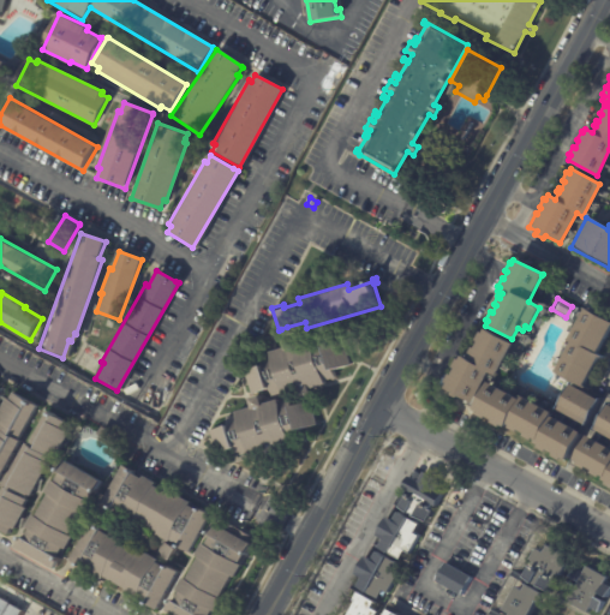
[(609,327),(599,348),(596,356),(598,357),(581,388),(554,374),(569,345),(567,342),(584,310),(609,323),(609,327)]
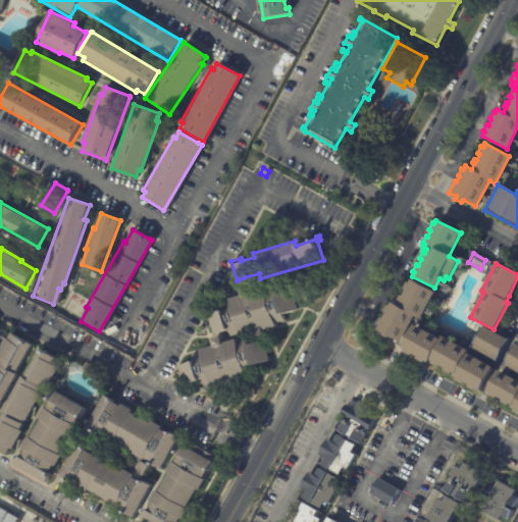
[(429,296),(417,319),(411,316),(398,342),(387,336),(385,338),(379,335),(381,332),(374,329),(376,325),(374,324),(378,317),(379,318),(382,312),(381,311),(384,305),(386,306),(389,302),(395,305),(399,299),(397,298),(398,295),(399,295),(402,290),(401,289),(404,281),(406,282),(407,279),(431,292),(429,296)]
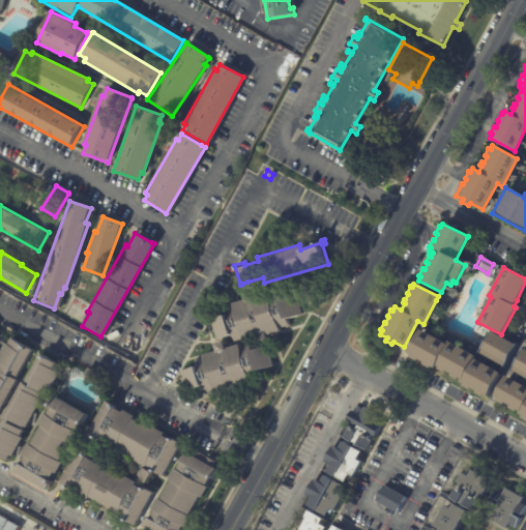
[(290,325),(278,329),(278,330),(265,334),(266,340),(258,342),(256,336),(241,341),(240,339),(229,342),(227,335),(212,340),(206,319),(222,315),(220,310),(231,306),(230,302),(245,298),(243,291),(253,289),(255,295),(268,291),(268,294),(280,291),(282,298),(293,295),(298,314),(288,317),(290,325)]
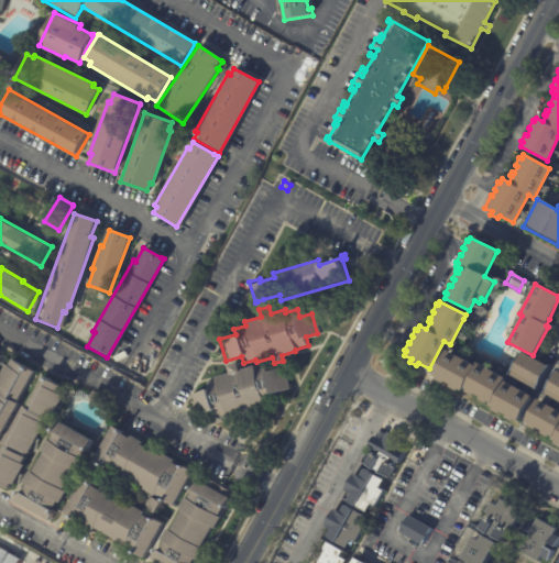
[(530,397),(517,422),(514,420),(513,422),(504,418),(505,416),(501,412),(499,416),(491,411),(492,408),(478,400),(479,398),(473,395),(472,397),(458,389),(457,392),(448,387),(449,385),(444,382),(442,385),(435,381),(437,377),(433,375),(446,350),(474,366),(475,363),(504,378),(503,382),(530,397)]
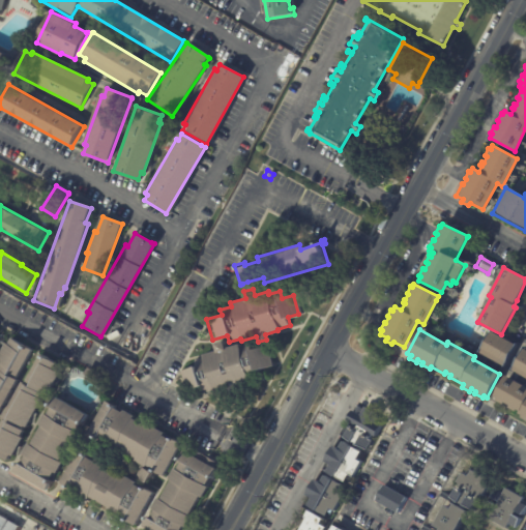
[(504,367),(480,353),(492,332),(517,347),(504,367)]
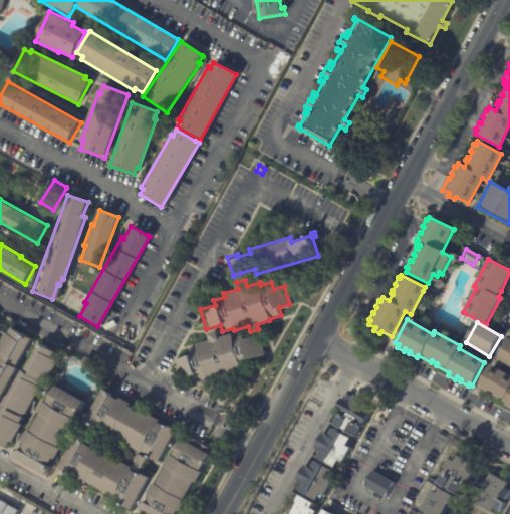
[(0,338),(2,334),(5,335),(9,328),(25,337),(26,335),(29,338),(28,340),(28,341),(12,368),(15,370),(0,395),(0,338)]
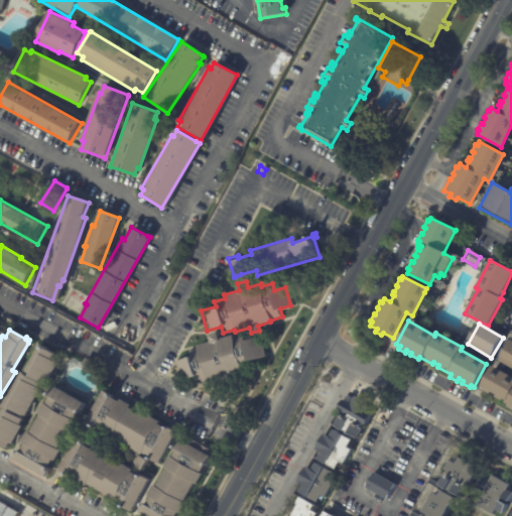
[(222,338),(230,335),(231,338),(242,335),(244,342),(258,338),(263,357),(250,360),(252,368),(240,371),(240,373),(227,377),(229,382),(220,384),(219,379),(204,383),(204,381),(192,384),(190,377),(175,382),(170,362),(184,358),(183,353),(195,350),(194,346),(209,342),(207,335),(215,333),(217,339),(222,338)]
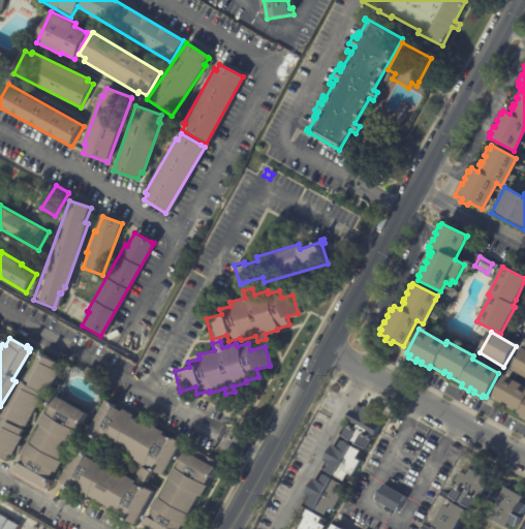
[(524,374),(512,367),(523,346),(524,347),(524,374)]
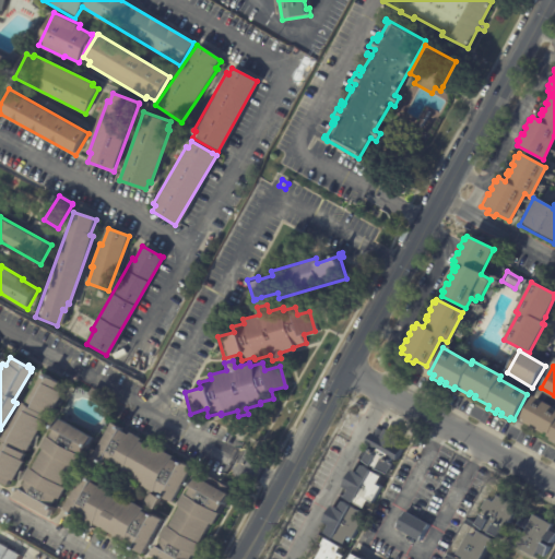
[(23,450),(22,453),(24,454),(21,461),(23,462),(12,480),(10,479),(6,486),(0,483),(0,443),(0,440),(21,403),(23,405),(40,373),(46,377),(47,375),(52,377),(51,379),(63,385),(59,393),(61,394),(54,407),(50,413),(48,412),(45,417),(43,416),(40,419),(43,420),(25,451),(23,450)]
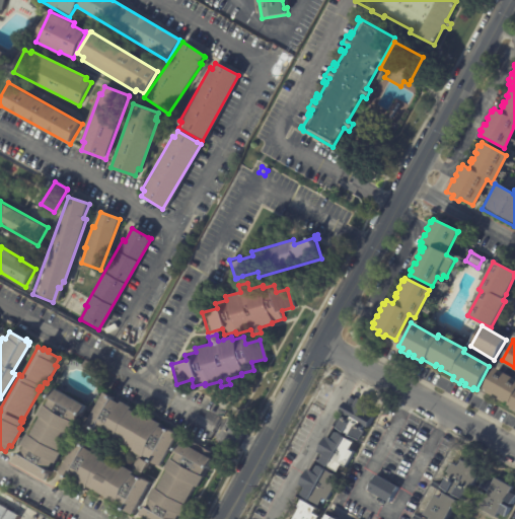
[(91,372),(79,365),(83,360),(94,367),(91,372)]
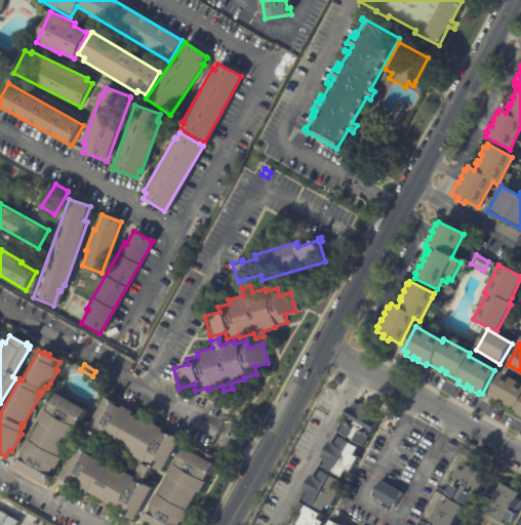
[(520,415),(520,418),(513,414),(515,412),(511,410),(512,407),(510,406),(508,409),(502,405),(503,403),(497,399),(495,401),(489,397),(490,395),(486,393),(498,372),(520,385),(520,415)]
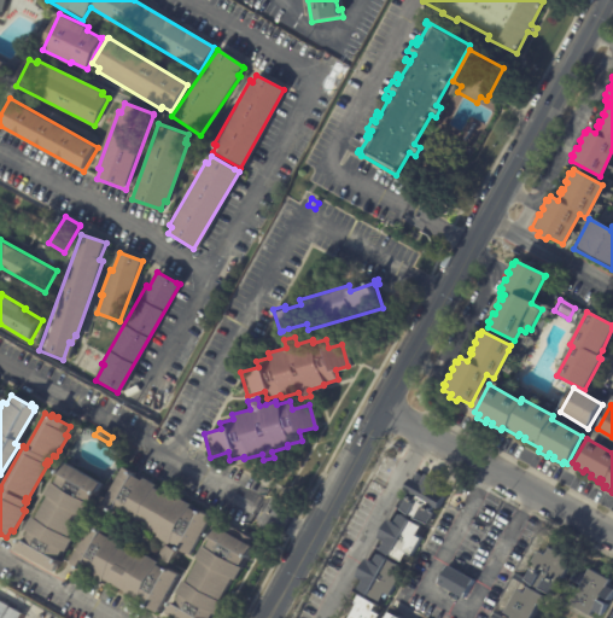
[(99,484),(101,485),(98,491),(100,493),(99,496),(93,493),(87,503),(91,505),(82,518),(80,517),(68,538),(70,540),(62,554),(59,552),(56,559),(60,561),(59,565),(57,564),(52,573),(12,551),(19,538),(22,540),(25,531),(23,530),(30,518),(33,519),(46,496),(44,495),(50,483),(53,484),(59,473),(57,472),(62,464),(99,484)]
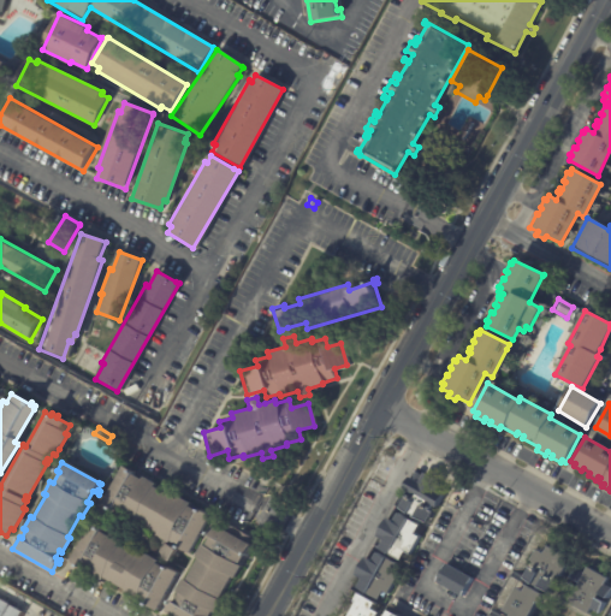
[(201,509),(202,508),(206,510),(205,513),(209,515),(187,554),(178,549),(179,546),(168,540),(167,544),(154,537),(156,533),(134,520),(131,523),(119,516),(120,514),(110,508),(108,509),(99,504),(122,466),(142,478),(143,477),(154,484),(153,486),(175,499),(177,496),(189,504),(188,505),(200,511),(201,509)]
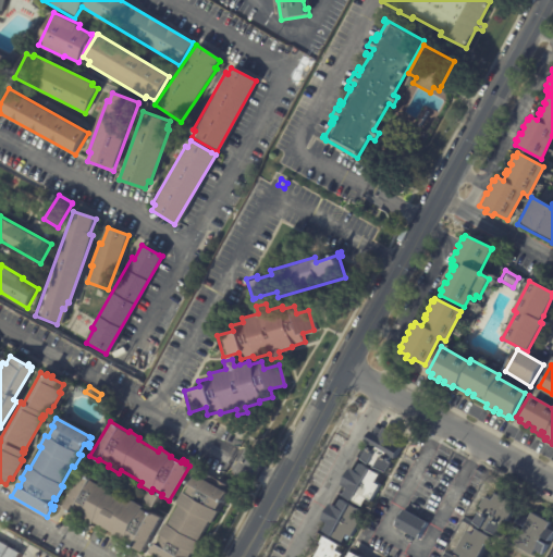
[(397,436),(393,445),(398,448),(392,459),(389,457),(386,461),(390,463),(384,472),(372,465),(378,455),(375,453),(368,462),(358,457),(366,444),(361,442),(368,431),(371,433),(376,426),(380,430),(382,426),(397,436)]
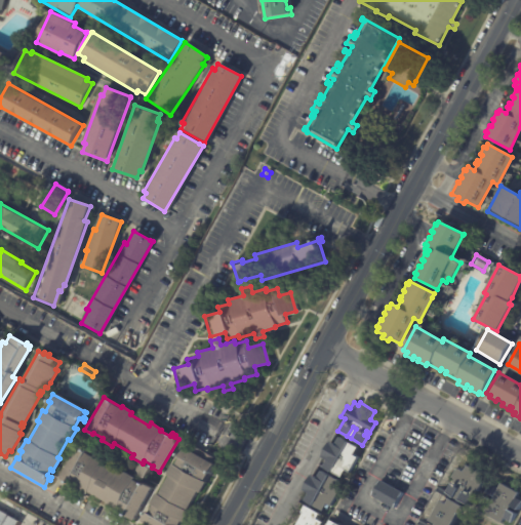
[(357,448),(353,455),(357,457),(349,472),(344,469),(339,478),(321,468),(325,459),(320,456),(328,442),(334,445),(338,438),(357,448)]
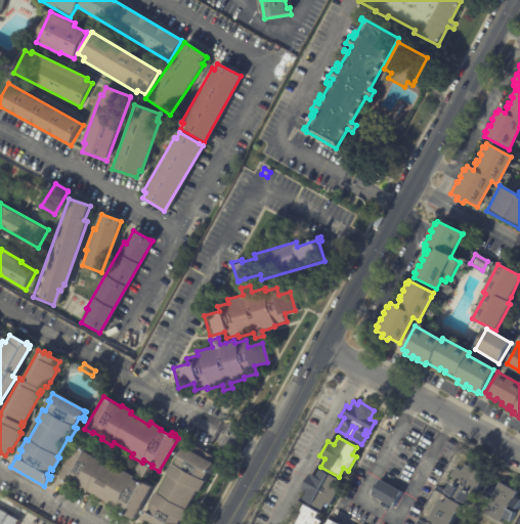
[(101,455),(92,450),(97,440),(107,444),(101,455)]
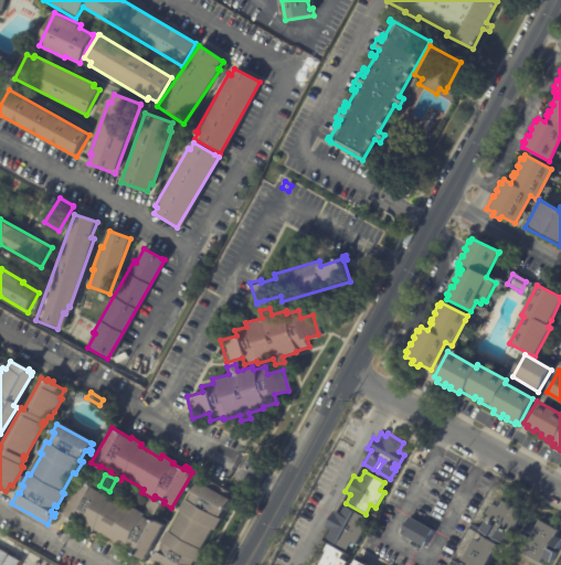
[(143,558),(143,560),(135,555),(135,554),(125,548),(124,551),(112,544),(114,541),(93,529),(91,533),(80,525),(81,523),(72,518),(71,519),(62,514),(82,479),(91,484),(92,481),(96,483),(93,488),(99,491),(101,489),(112,496),(110,498),(131,510),(133,507),(145,514),(144,516),(154,522),(156,518),(159,521),(159,522),(162,524),(143,558)]
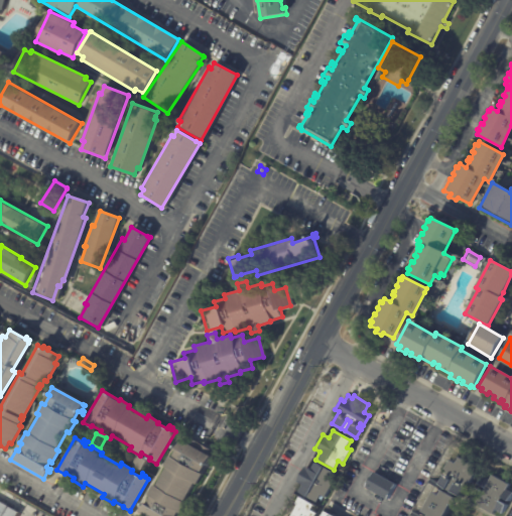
[(190,445),(196,448),(198,444),(206,449),(204,453),(211,457),(209,461),(211,463),(209,466),(204,463),(199,472),(202,474),(196,484),(193,483),(182,501),(185,502),(178,514),(176,512),(174,515),(143,515),(136,512),(143,501),(144,502),(148,496),(145,494),(151,484),(154,486),(164,467),(161,465),(167,455),(170,456),(175,446),(173,445),(178,438),(182,440),(184,437),(193,441),(190,445)]
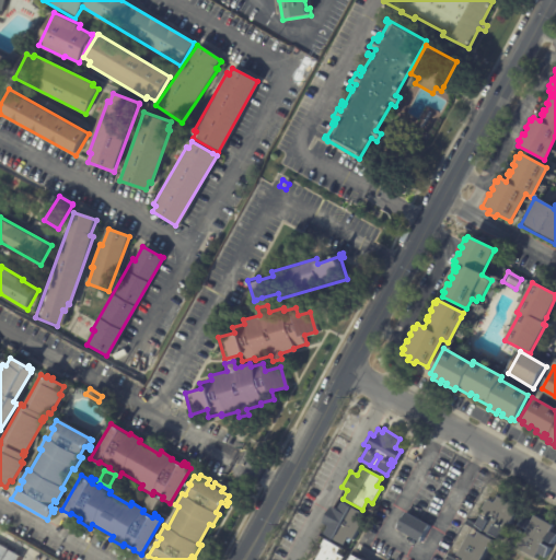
[(151,511),(139,503),(146,493),(158,500),(151,511)]
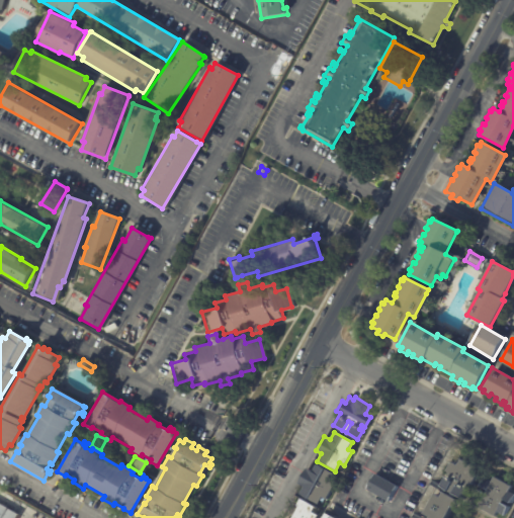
[(474,467),(469,473),(476,477),(470,486),(467,484),(465,489),(467,490),(462,500),(440,487),(445,478),(446,479),(449,473),(447,471),(451,463),(457,466),(460,460),(474,467)]
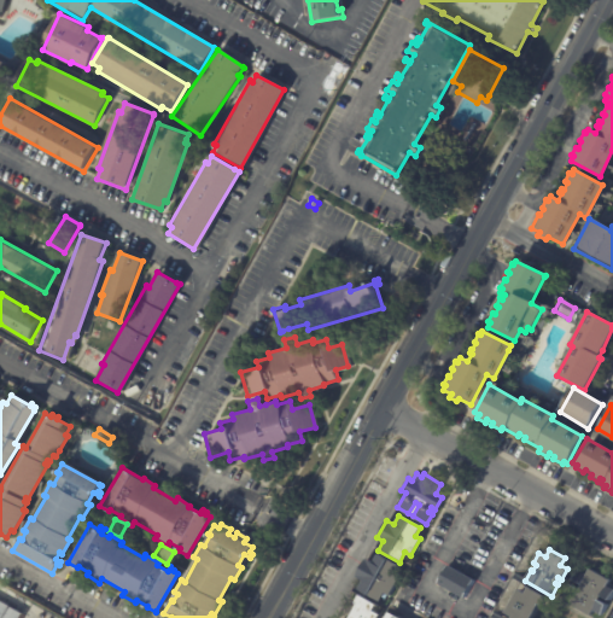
[(397,566),(392,575),(397,578),(387,594),(381,590),(377,601),(355,589),(360,579),(354,576),(363,559),(371,563),(375,554),(397,566)]
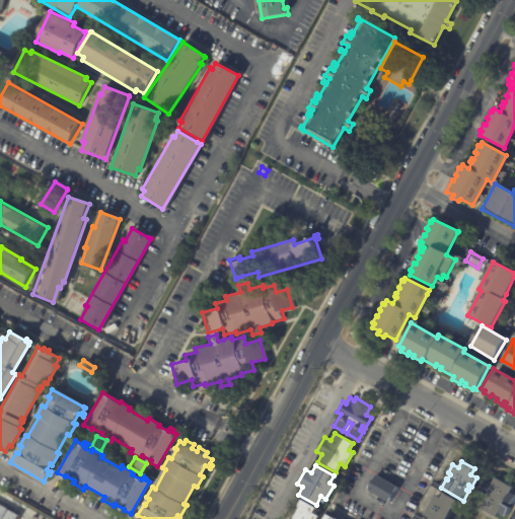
[(375,476),(397,488),(388,504),(367,492),(375,476)]
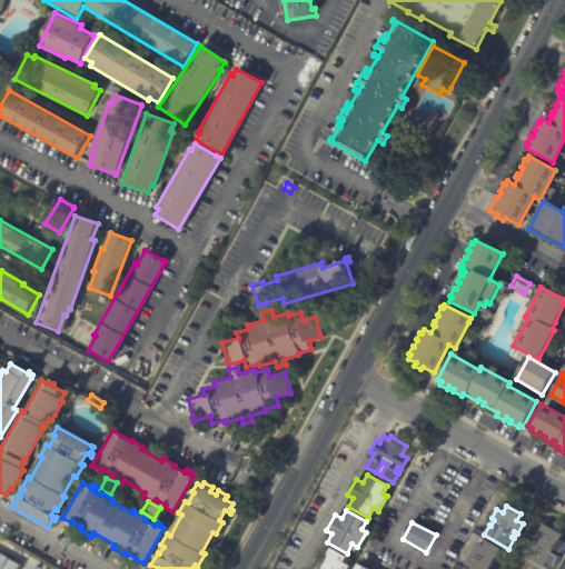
[(559,535),(557,540),(564,543),(558,553),(551,549),(548,552),(557,558),(552,567),(544,562),(542,568),(524,557),(526,552),(519,548),(524,539),(532,543),(534,539),(527,535),(533,526),(539,530),(543,525),(559,535)]
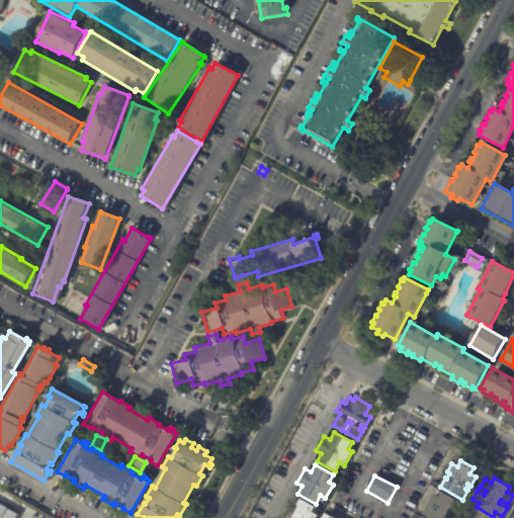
[(456,502),(453,509),(450,507),(443,517),(429,517),(423,515),(433,496),(439,499),(442,494),(456,502)]
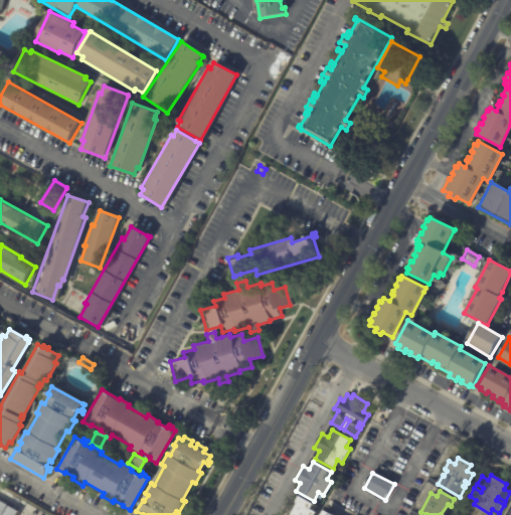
[(313,512),(314,513),(313,514),(319,514),(322,511),(330,514),(288,514),(295,504),(293,503),(297,496),(313,506),(312,506),(311,505),(308,509),(313,512)]
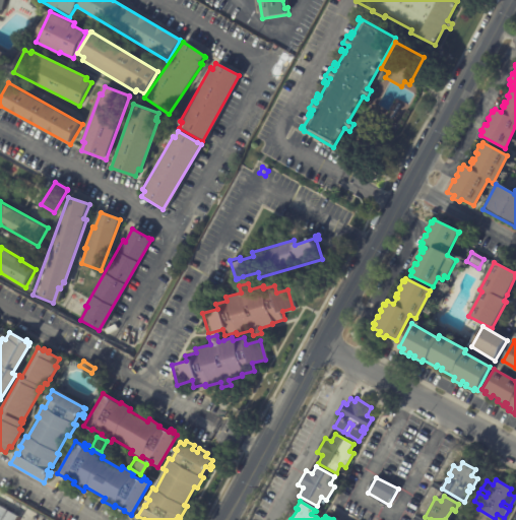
[(0,505),(21,518),(19,519),(0,519),(0,505)]
